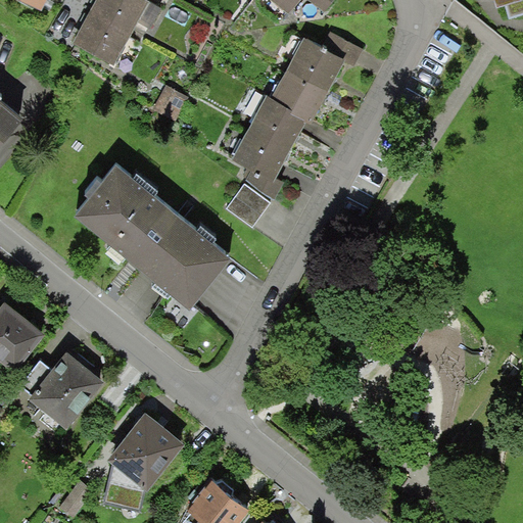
[(19,0),(40,9),(44,0),(19,0)]
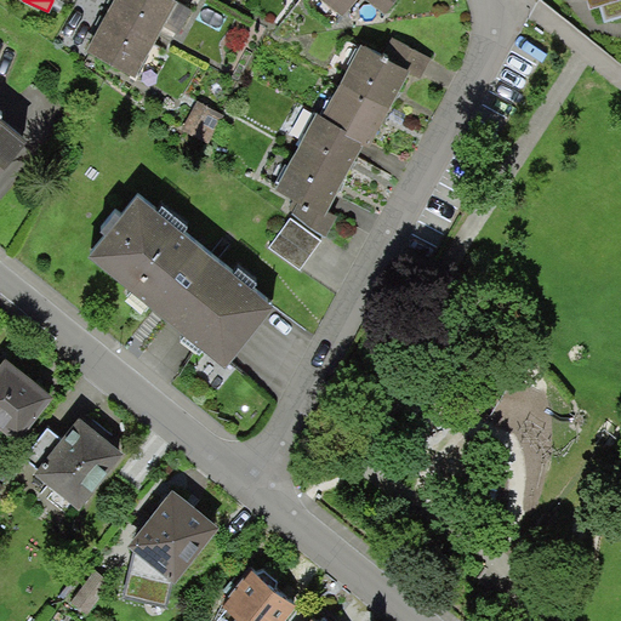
[(176,3),(171,0),(113,0),(95,33),(85,50),(134,77),(176,3)]
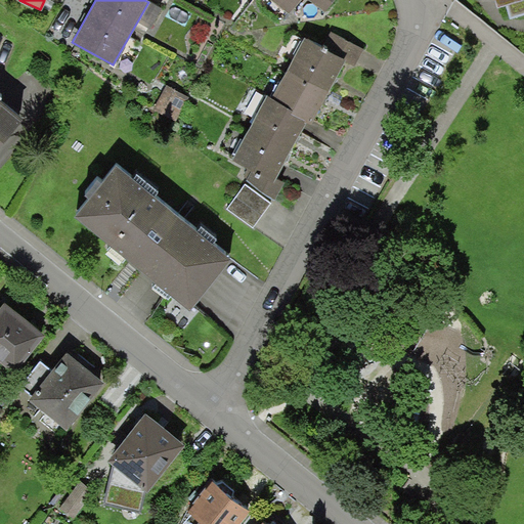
[(269,0),(290,14),(300,0),(269,0)]
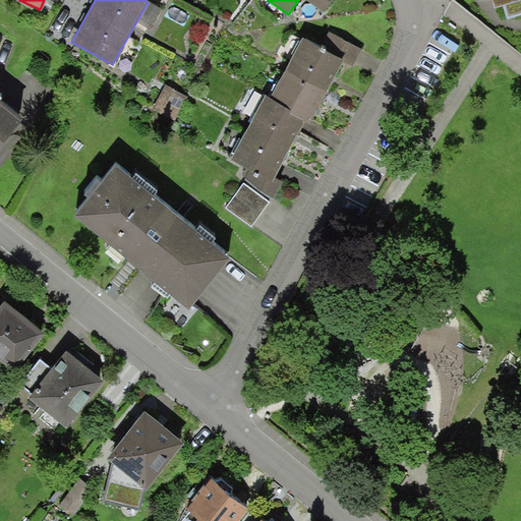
[(520,0),(493,0),(494,2),(504,2),(507,16),(520,11),(520,0)]
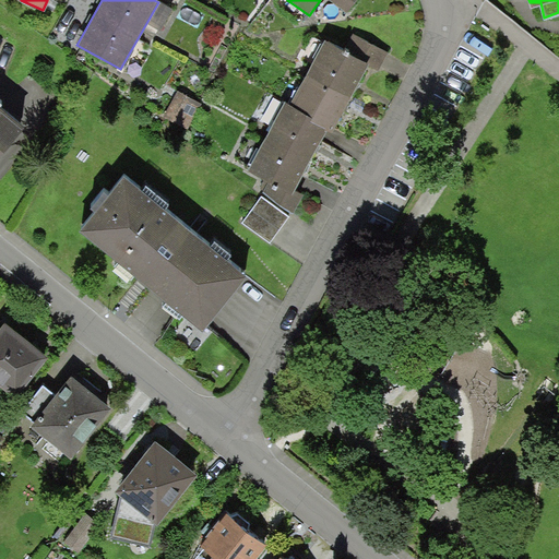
[(369,64),(324,39),(287,105),(332,130),(344,107),(358,83),(369,64)]
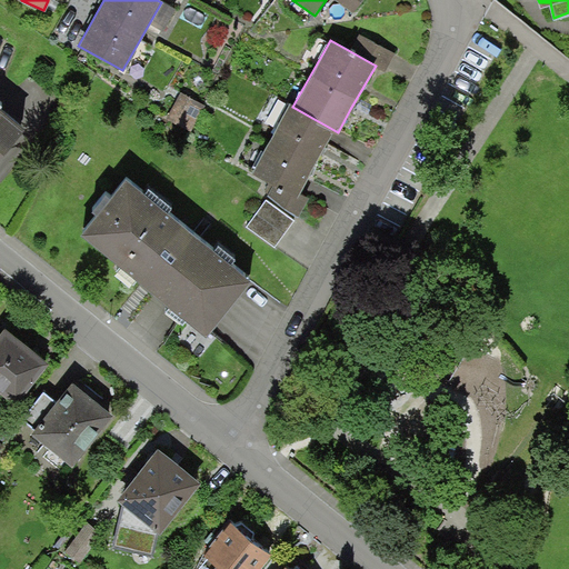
[(335,132),(289,108),(252,173),(299,198),(313,171),(326,149),(335,132)]
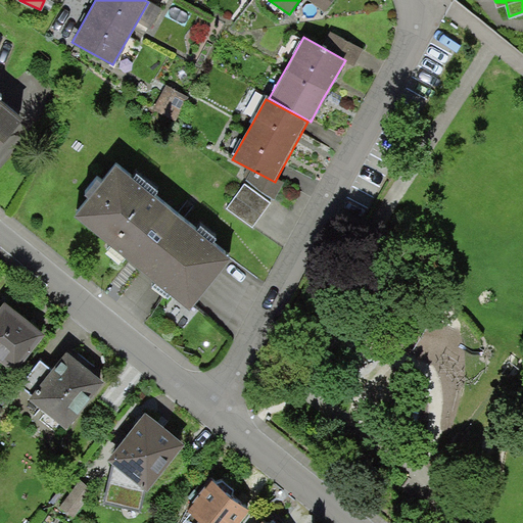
[(0,146),(20,124),(0,106),(0,146)]
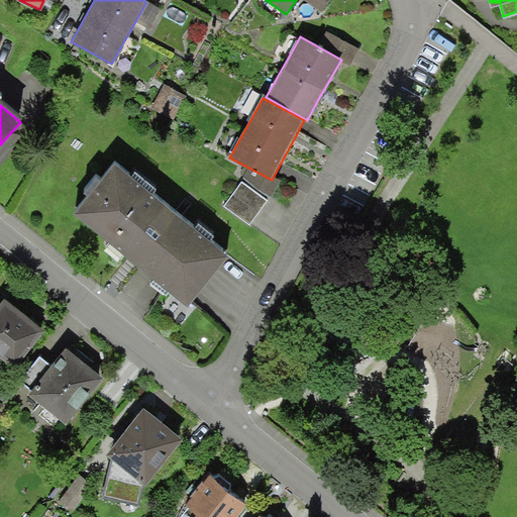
[(229,256),(115,162),(74,214),(187,306),(229,256)]
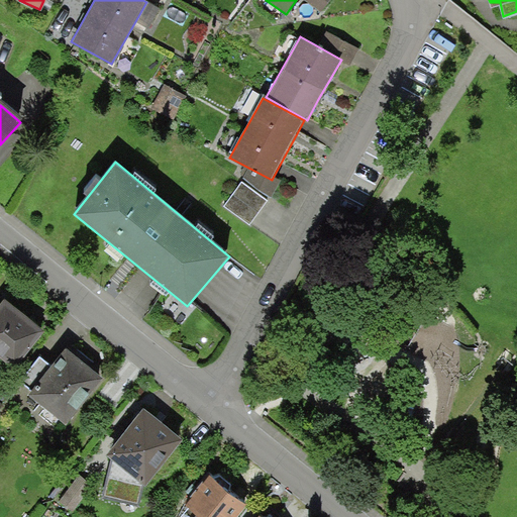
[(261,196),(231,175),(211,202),(240,223),(261,196)]
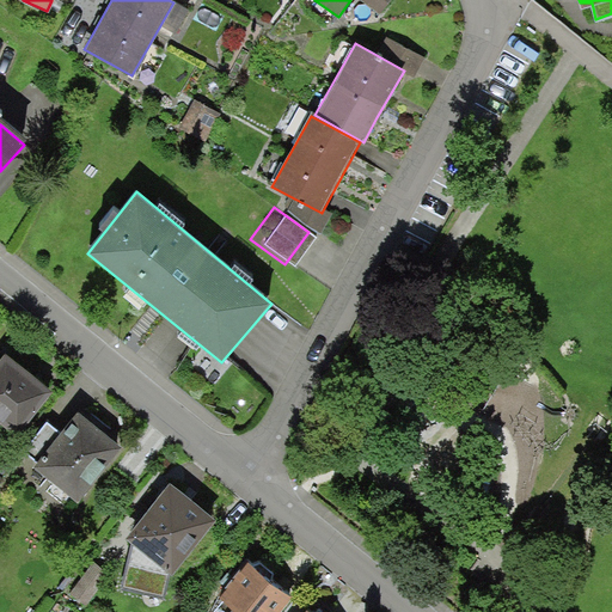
[(48,387),(0,354),(0,418),(18,432),(48,387)]
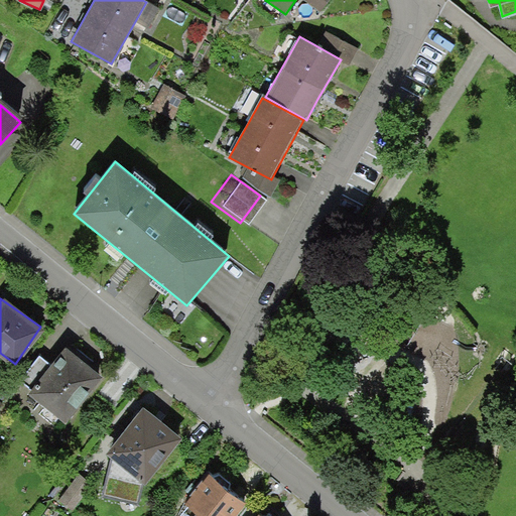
[(106,374),(70,346),(29,395),(66,424),(106,374)]
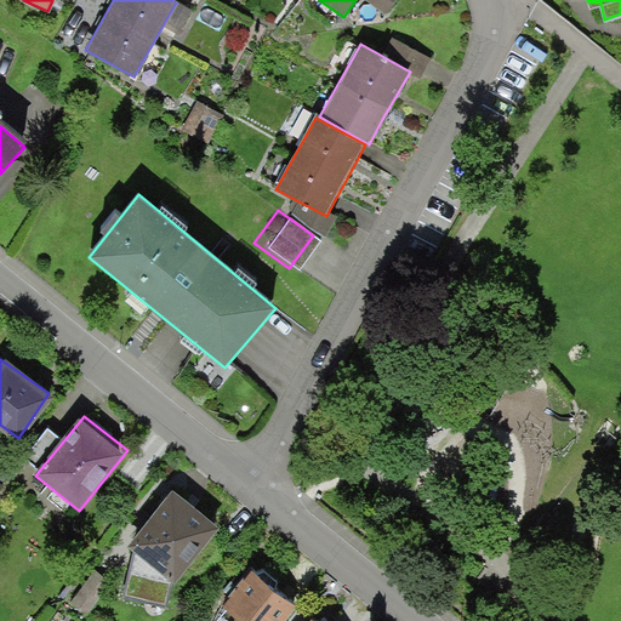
[(218,525),(171,491),(130,547),(176,582),(218,525)]
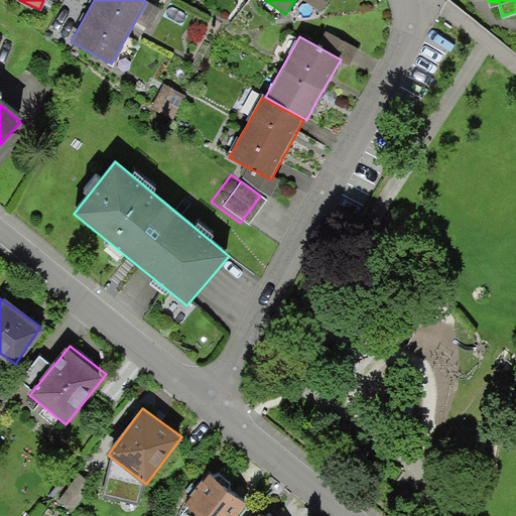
[(226,492),(210,479),(189,503),(205,515),(232,515),(242,505),(226,492)]
